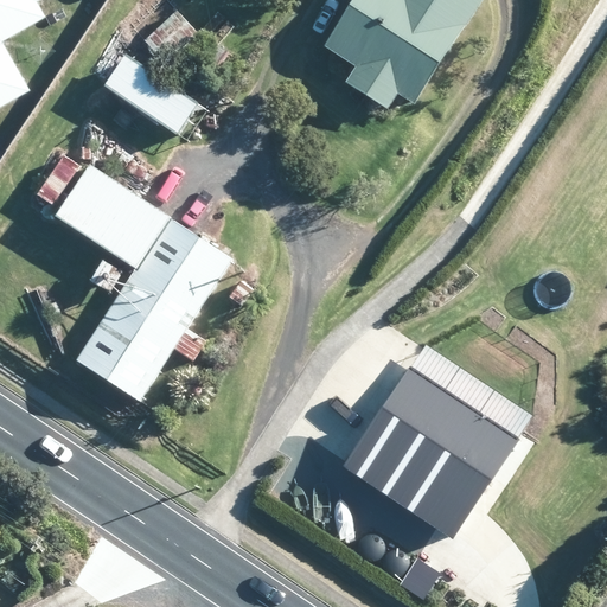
[(49,4),(45,0),(0,0),(0,110),(34,91),(8,45),(48,24),(39,8),(49,4)]
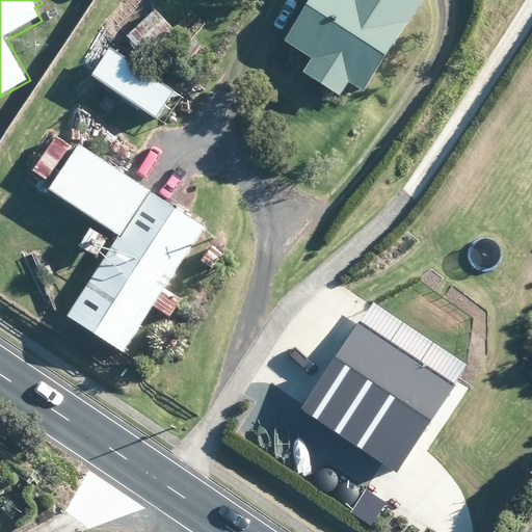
[(138,25),(156,8),(148,0),(139,0),(124,22),(129,28),(135,22),(138,25)]
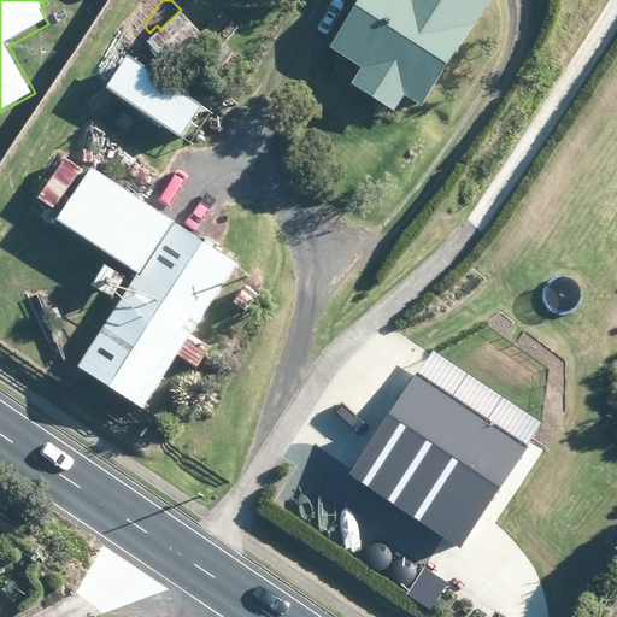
[(491,0),(363,0),(331,48),(365,70),(356,84),(397,111),(406,95),(424,106),(491,0)]
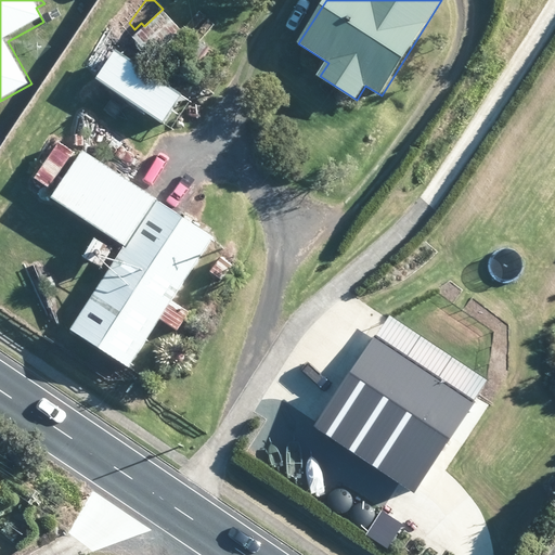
[(164,126),(172,114),(188,91),(119,43),(114,52),(116,54),(111,62),(113,64),(100,81),(117,92),(164,126)]
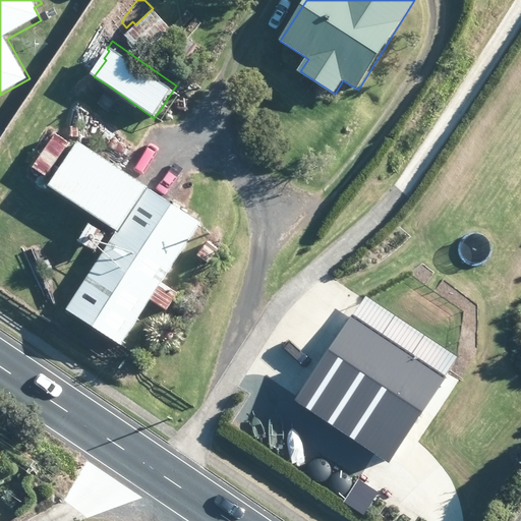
[(150,186),(119,167),(78,140),(50,186),(118,230),(67,309),(121,344),(151,299),(167,310),(179,291),(162,282),(200,223),(167,201),(148,189),(150,186)]
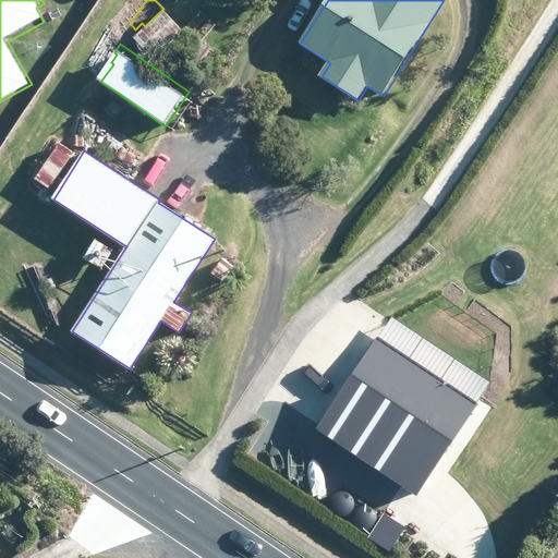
[(97,240),(85,258),(101,269),(113,250),(97,240)]
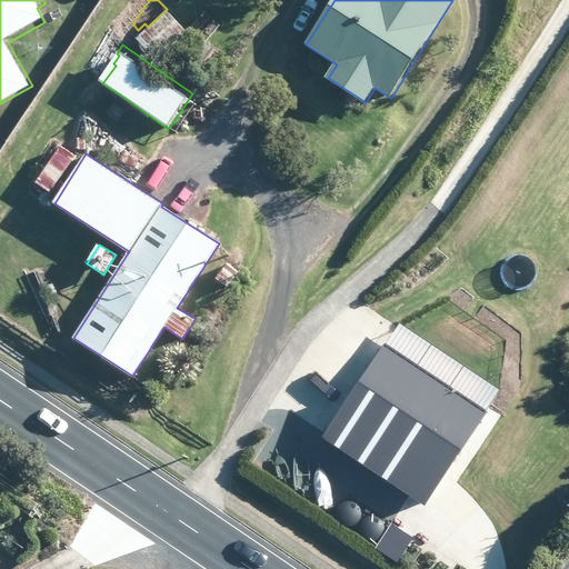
[(226,263),(217,279),(228,286),(238,271),(226,263)]
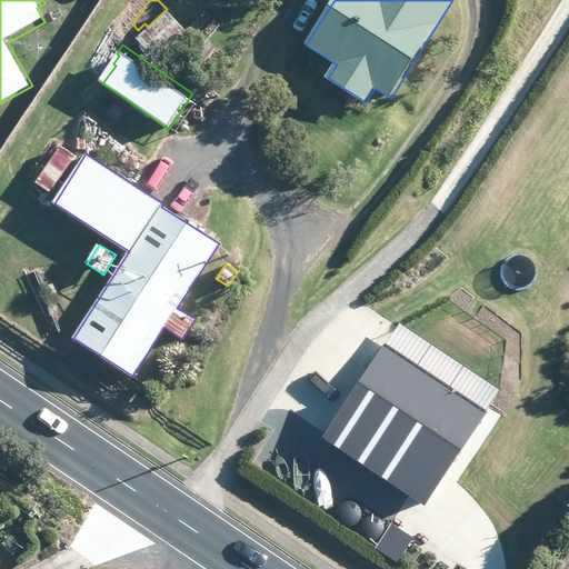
[(485,415),(382,348),(321,440),(425,507),(485,415)]
